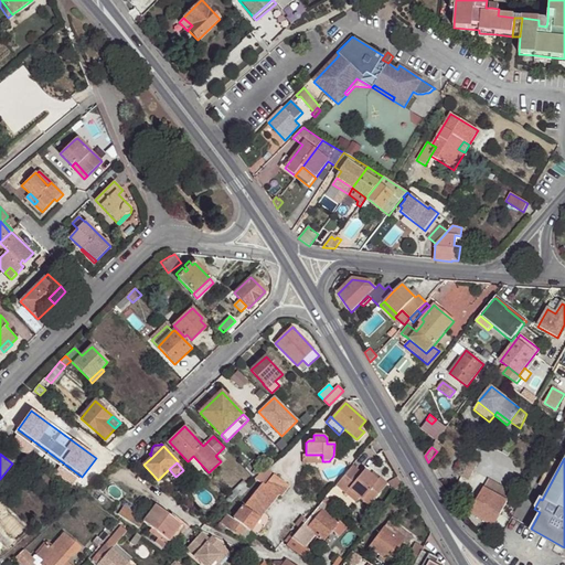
[(349,489),(359,498),(369,505),(386,483),(379,478),(377,480),(371,475),(364,469),(361,473),(352,466),(336,486),(345,493),(349,489)]
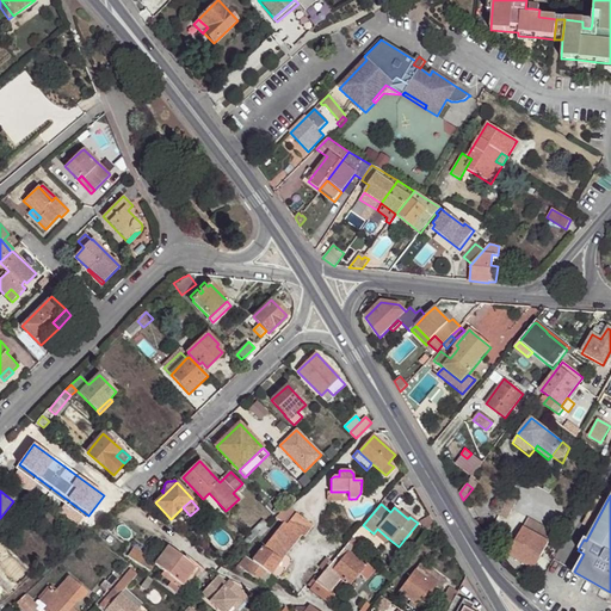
[(510,507),(505,505),(499,514),(505,518),(507,513),(510,507)]
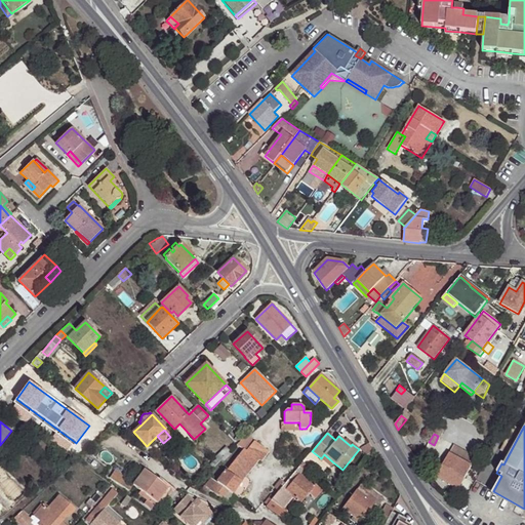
[(258,459),(260,460),(269,450),(246,436),(237,444),(236,445),(243,449),(226,472),(240,482),(245,477),(258,459)]
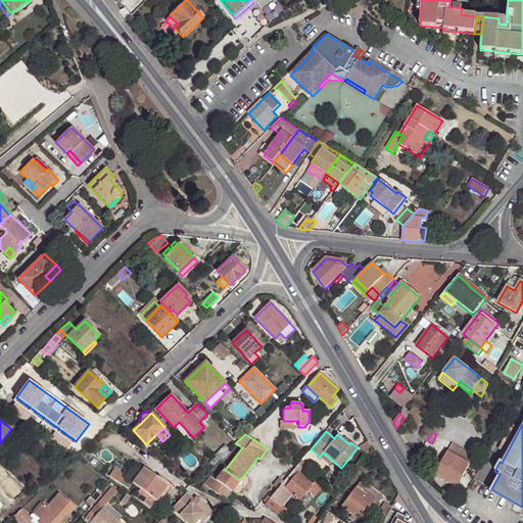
[(360,446),(366,456),(372,447),(368,441),(360,446)]
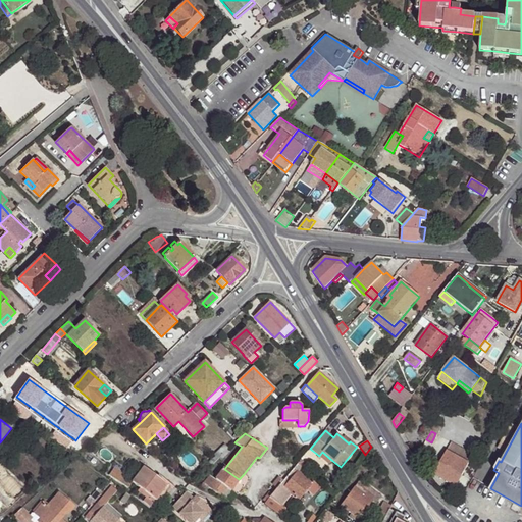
[(460,474),(462,475),(473,455),(451,442),(433,474),(453,485),(460,474)]
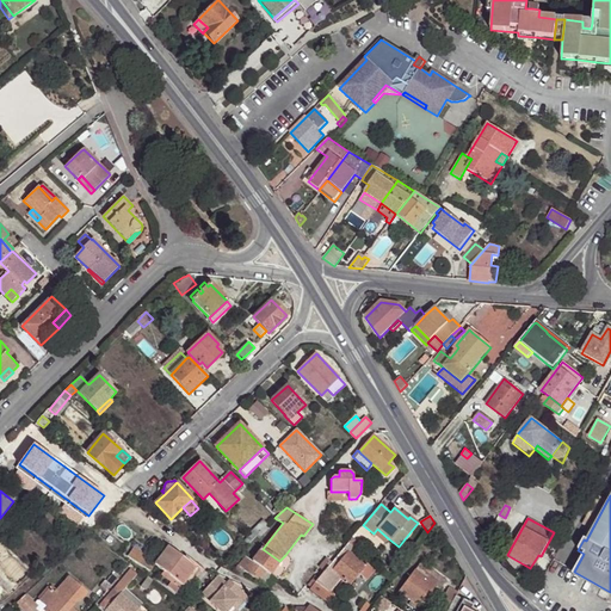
[(244,541),(247,545),(267,525),(263,520),(248,536),(244,541)]
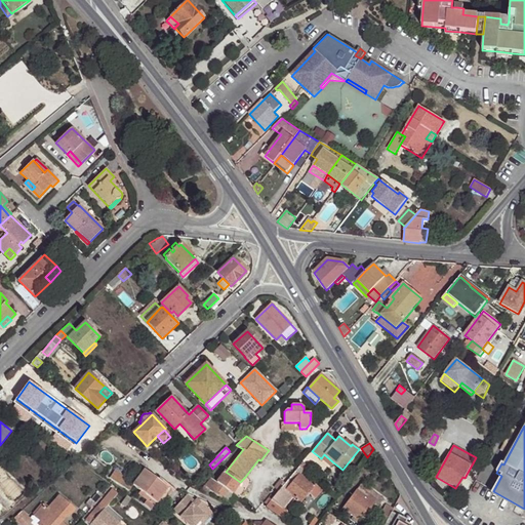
[(324,454),(321,458),(330,467),(333,462),(324,454)]
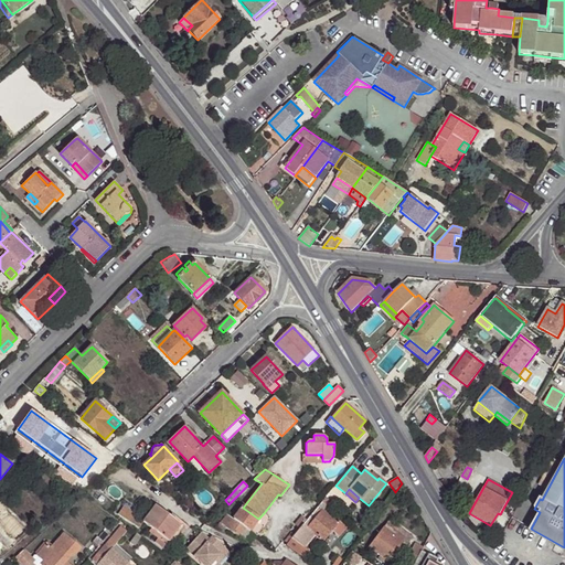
[(309,550),(305,546),(315,534),(322,541),(328,533),(331,530),(333,532),(339,536),(347,528),(339,521),(337,524),(322,512),(327,505),(322,502),(313,512),(304,524),(291,537),(286,545),(302,557),(309,550)]
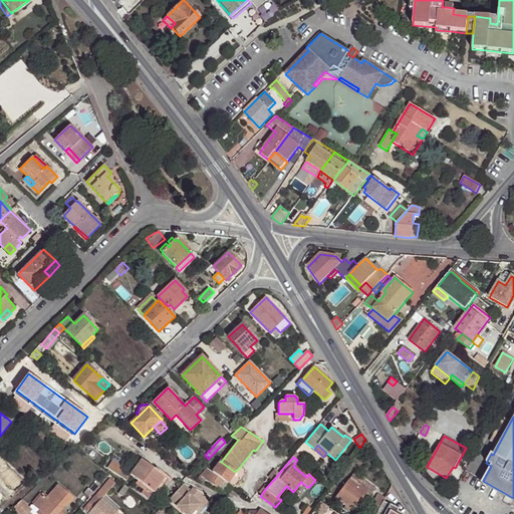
[(136,483),(145,490),(142,493),(148,499),(154,493),(165,478),(142,460),(133,473),(119,464),(112,460),(107,467),(112,471),(127,480),(131,475),(138,481),(136,483)]
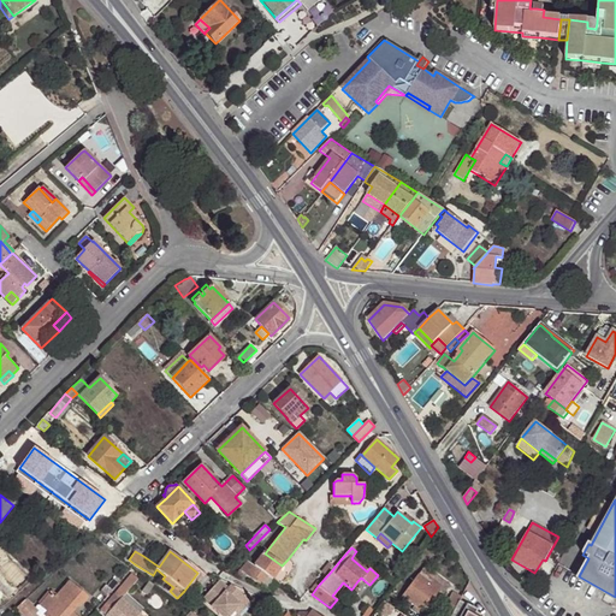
[(254,566),(268,575),(273,579),(282,566),(265,554),(254,566)]
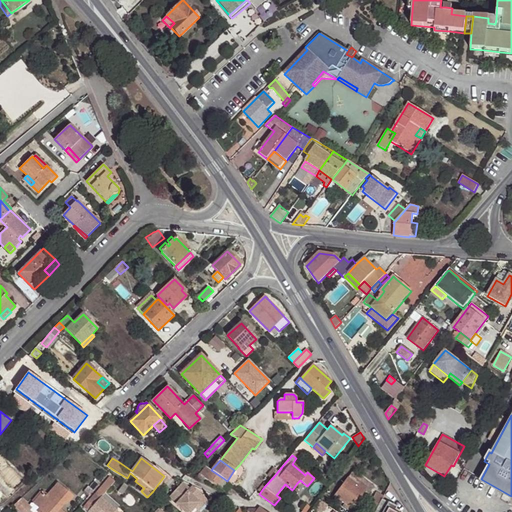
[(234,470),(227,481),(233,486),(245,469),(239,465),(234,470)]
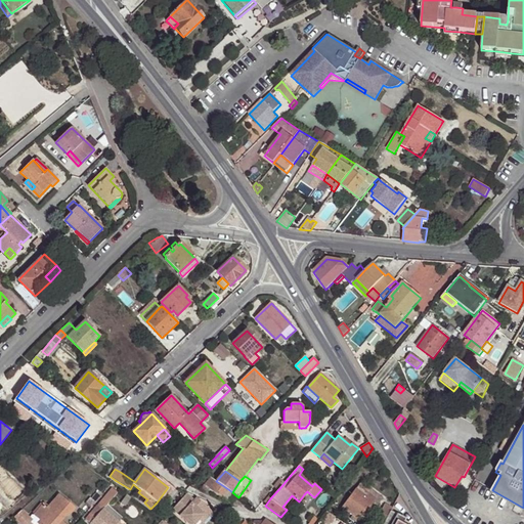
[(454,487),(457,489),(464,477),(462,476),(454,487)]
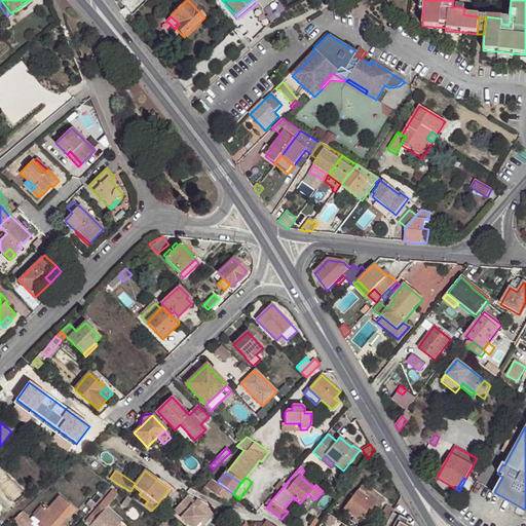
[(229,491),(217,483),(212,479),(204,487),(208,489),(223,500),(229,491)]
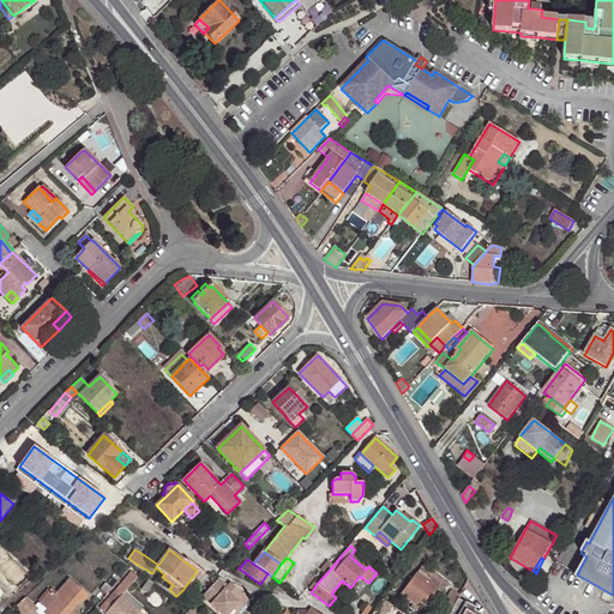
[(437,589),(441,593),(449,583),(422,565),(401,594),(414,603),(421,609),(422,609),(437,589)]
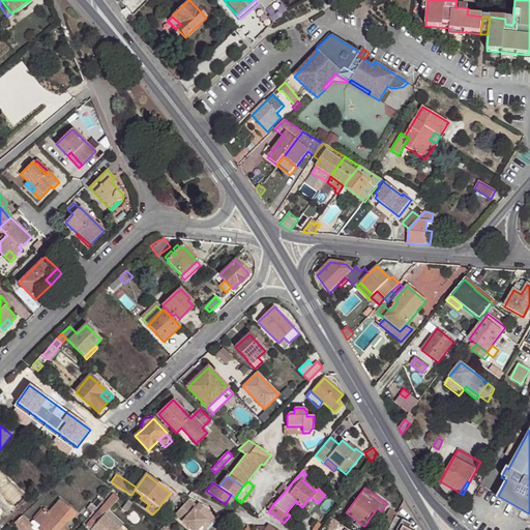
[(118,498),(113,493),(99,508),(100,509),(86,526),(90,529),(122,529),(106,514),(118,498)]
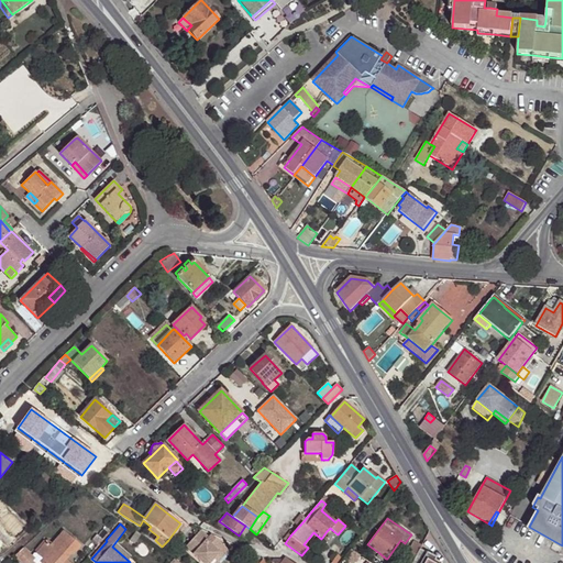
[(180,523),(168,540),(172,542),(184,526),(180,523)]
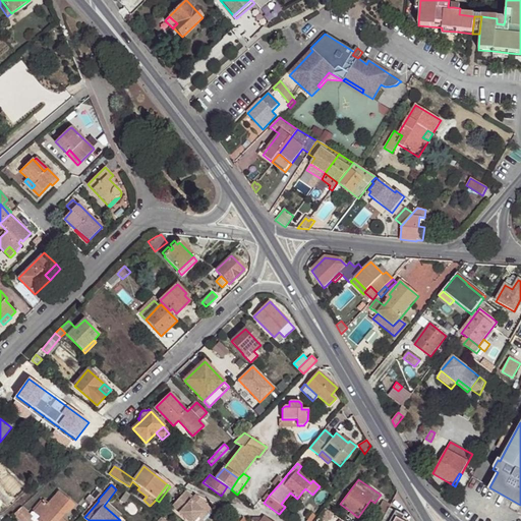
[(487,490),(520,509),(520,505),(489,487),(487,490)]
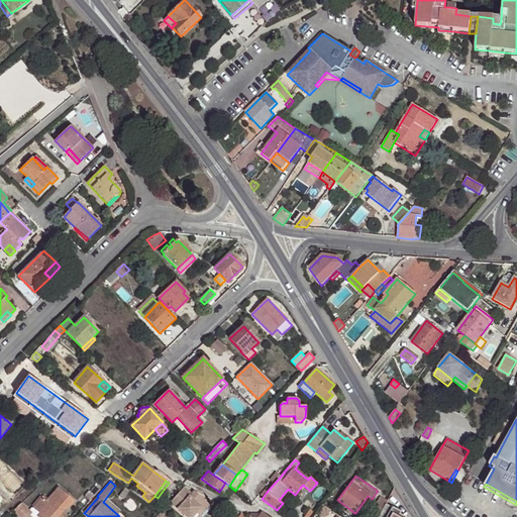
[(206,502),(194,491),(192,494),(184,487),(170,503),(186,516),(192,516),(196,513),(206,502)]
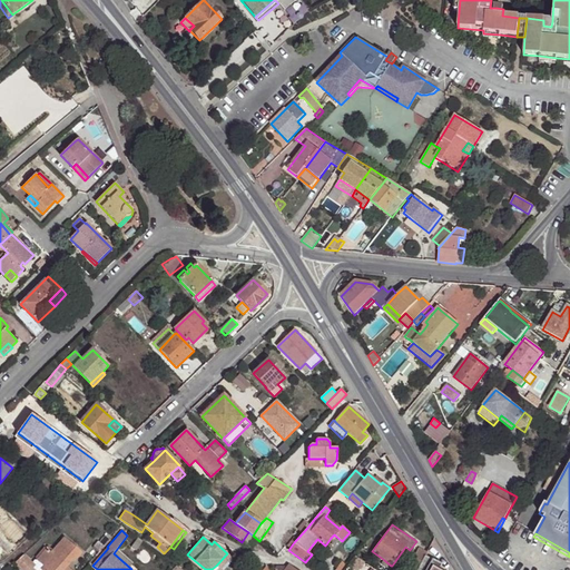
[(40,569),(64,569),(67,567),(72,560),(75,561),(81,553),(65,539),(53,552),(48,548),(38,561),(45,567),(40,569)]
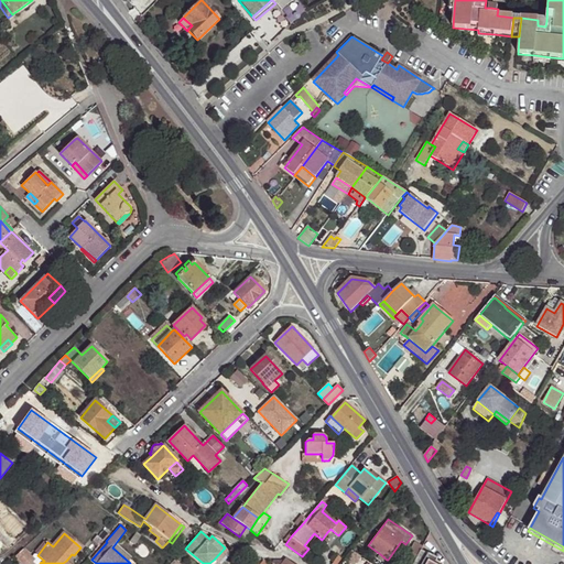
[(98,545),(102,541),(97,535),(93,541),(98,545)]
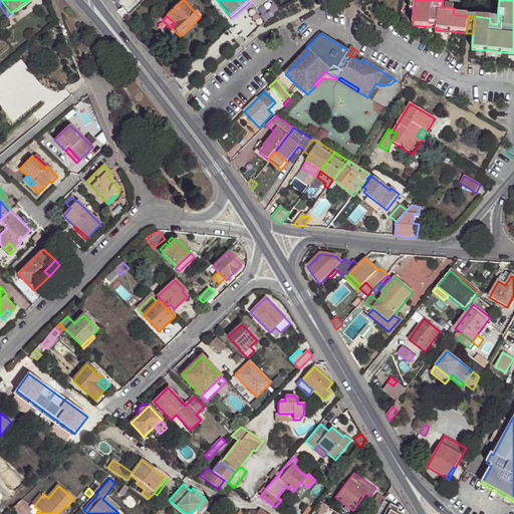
[(122,488),(118,493),(122,496),(126,491),(122,488)]
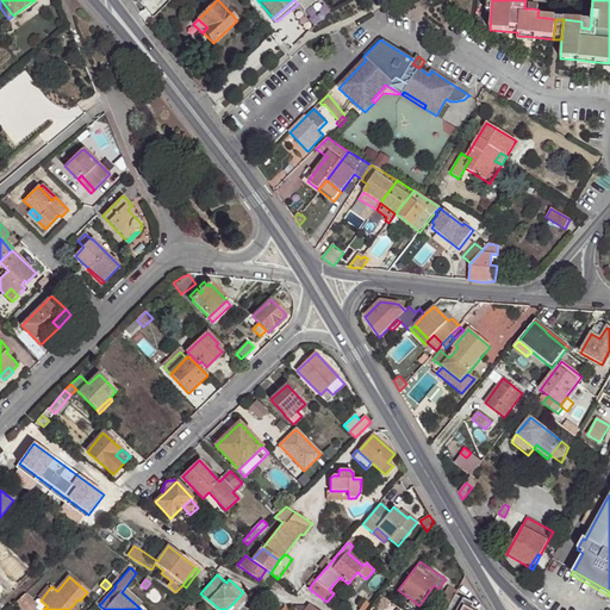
[(458,591),(448,586),(439,602),(448,607),(455,595),(458,591)]
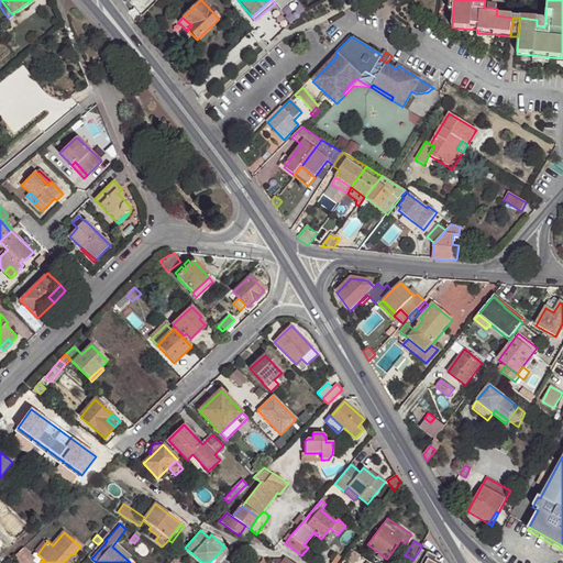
[(229,550),(224,547),(213,559),(218,562),(229,550)]
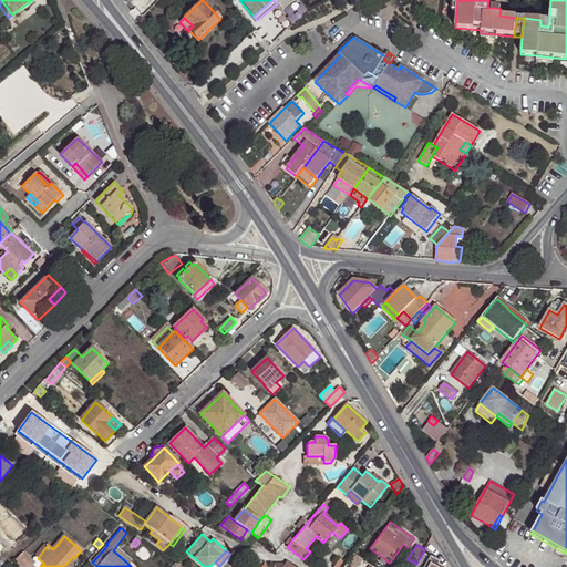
[(35,563),(33,560),(23,553),(14,560),(21,566),(31,566),(33,565),(35,563)]
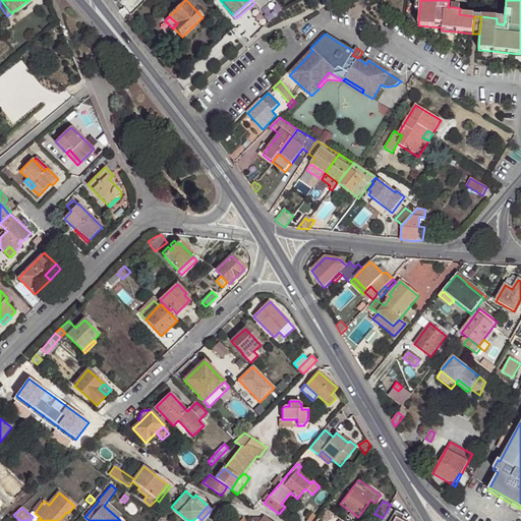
[(406,520),(402,519),(404,517),(389,508),(383,518),(381,520),(406,520)]
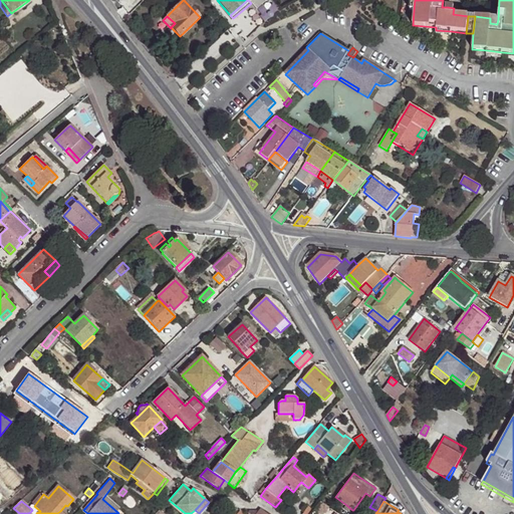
[(33,504),(30,508),(32,510),(30,512),(32,513),(36,513),(40,511),(34,506),(33,504)]
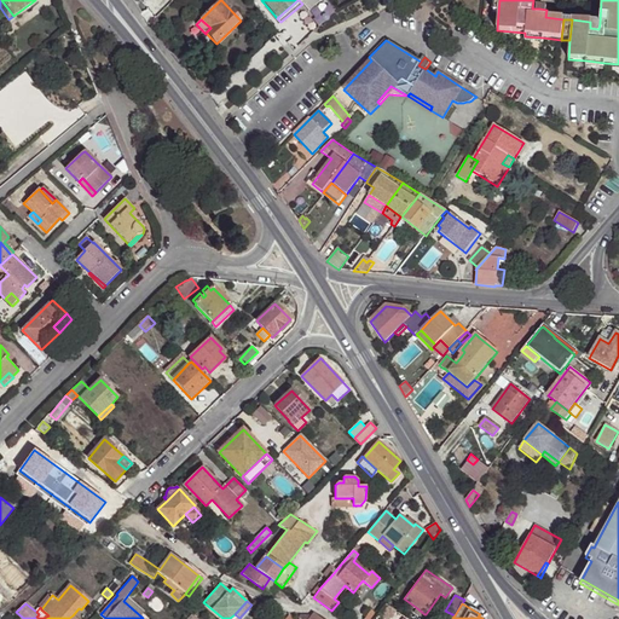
[(422,618),(424,614),(417,608),(414,612),(422,618)]
